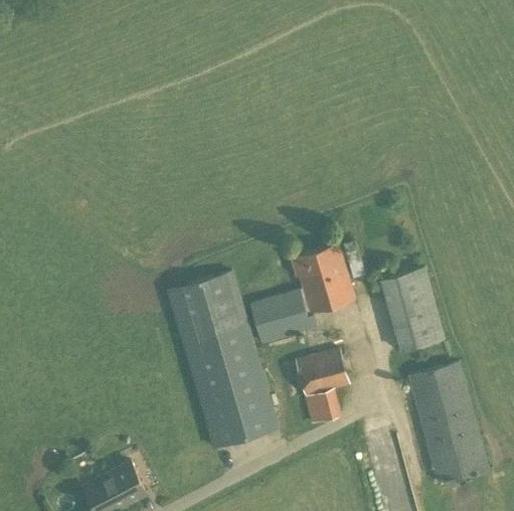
[(314,312),(355,300),(339,245),(294,260),(299,280),(302,279),(305,290),(251,306),(263,346),(319,329),(314,312)]
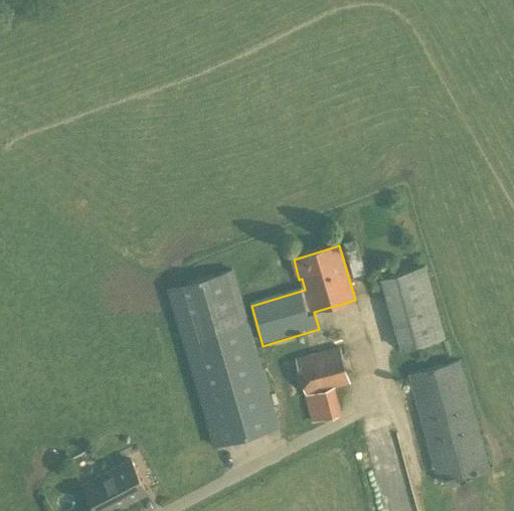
[(381,280),(386,298),(432,286),(426,268),(381,280)]
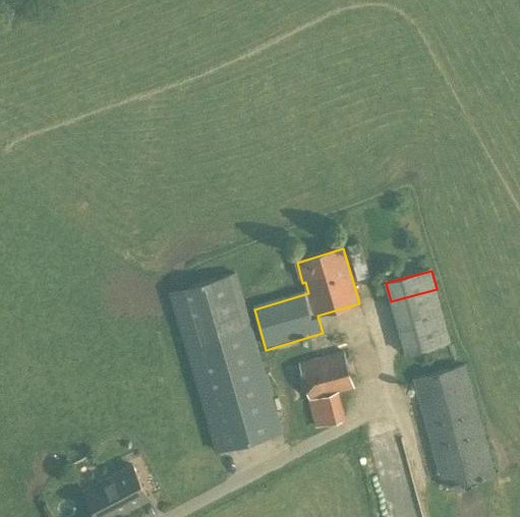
[(283,436),(252,330),(236,275),(171,294),(218,455),(283,436)]
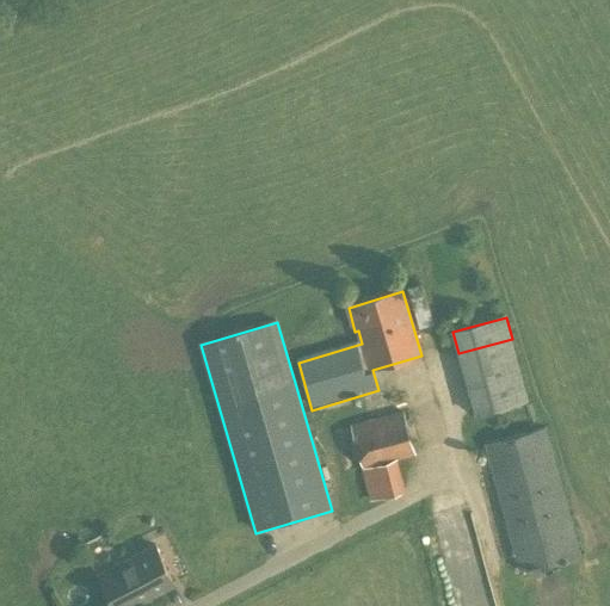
[(416,457),(404,413),(351,428),(363,471),(416,457)]
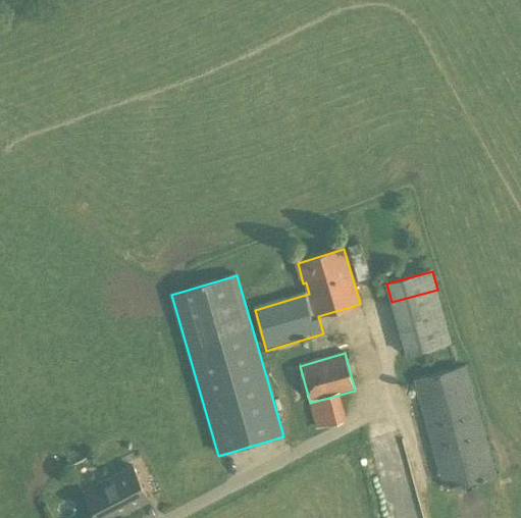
[(444,493),(497,478),(467,368),(413,382),(444,493)]
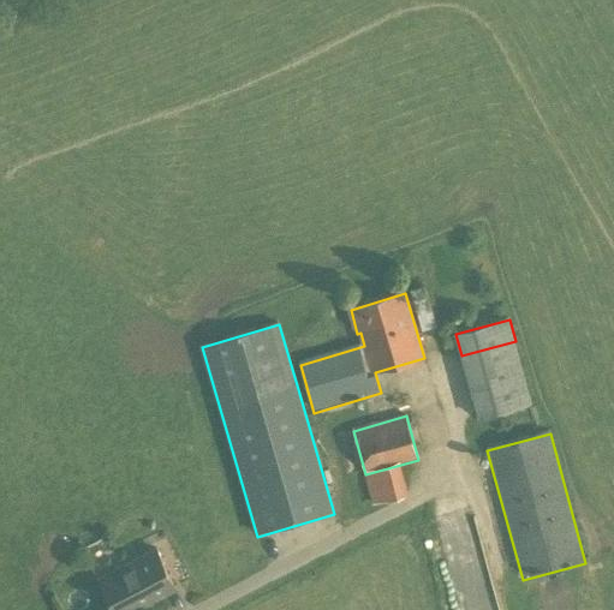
[(139,609),(176,592),(156,554),(100,581),(113,609),(139,609)]
